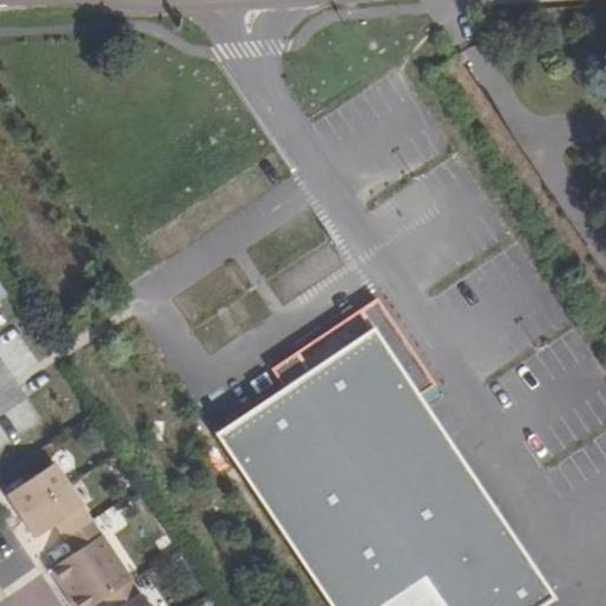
[(464,49),(454,55),(460,65),(471,58),(464,49)]
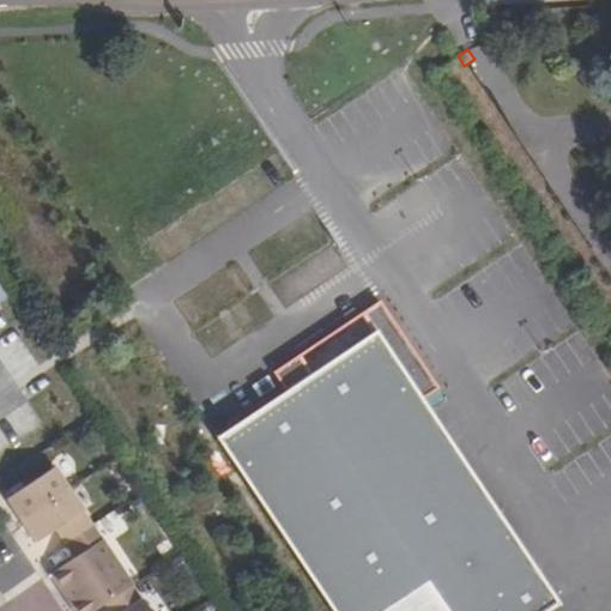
[(380,328),(217,435),(332,610),(551,610),(562,604),(380,328)]
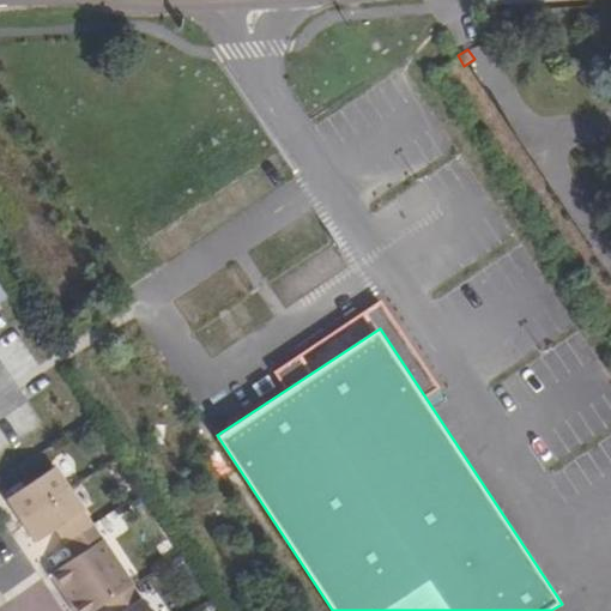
[(54,467),(7,500),(23,521),(70,490),(54,467)]
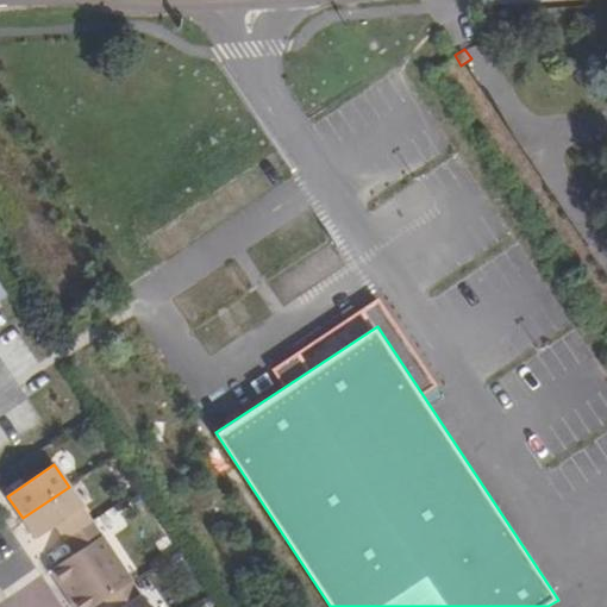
[(69,487),(23,518),(37,539),(57,525),(85,508),(69,487)]
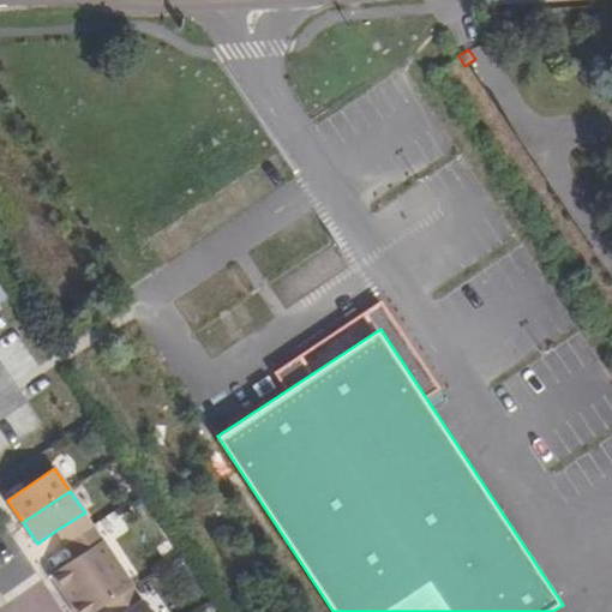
[(85,513),(58,529),(67,544),(94,526),(85,513)]
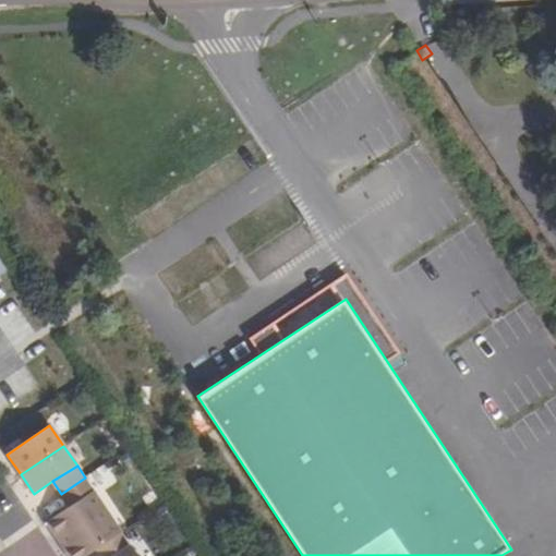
[(85,478),(61,494),(70,507),(94,491),(85,478)]
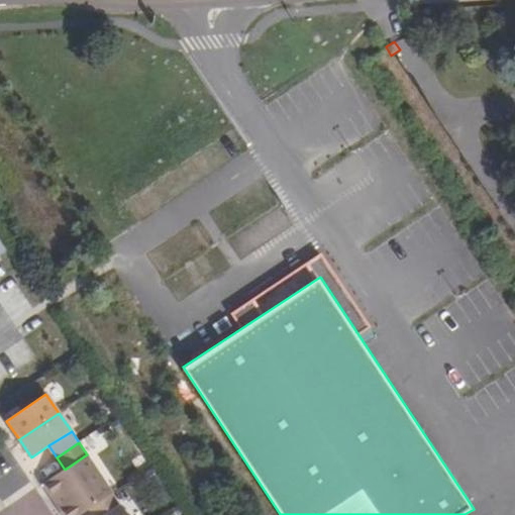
[(112,494),(87,454),(65,470),(43,484),(64,514),(80,514),(90,509),(112,494)]
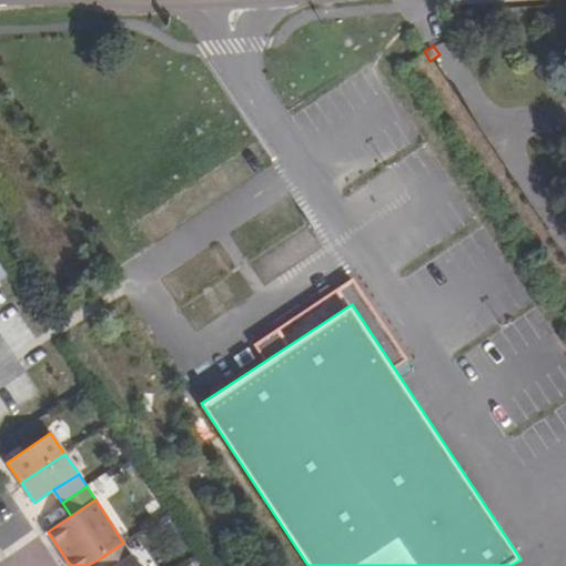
[(117,565),(132,556),(123,543),(99,559),(103,565),(117,565)]
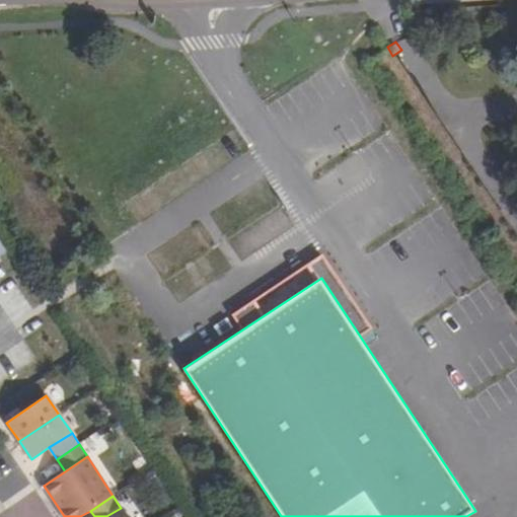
[(126,516),(121,508),(106,516),(126,516)]
